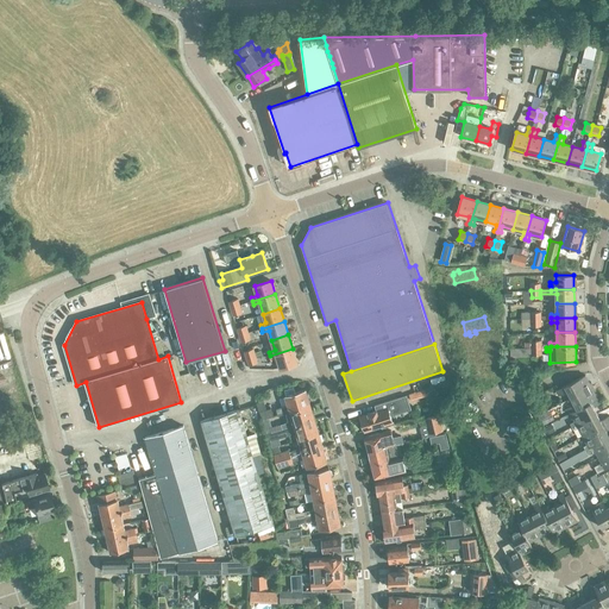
[(293,349),(270,356),(271,359),(277,358),(281,369),(297,363),(293,349)]
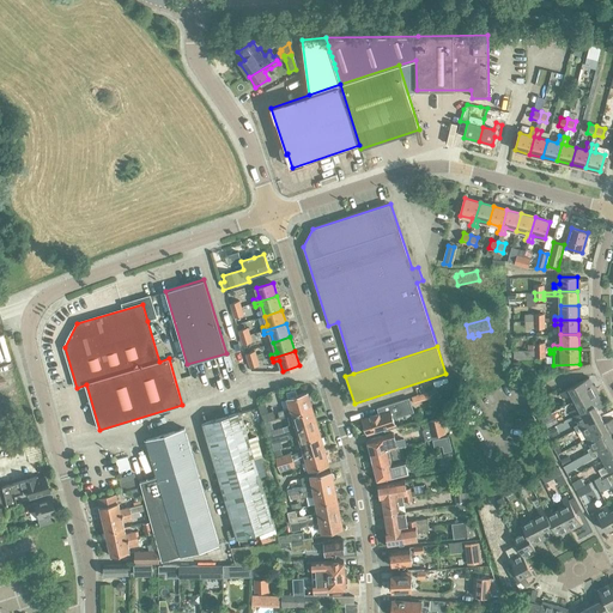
[(529,368),(528,357),(517,357),(517,369),(529,368)]
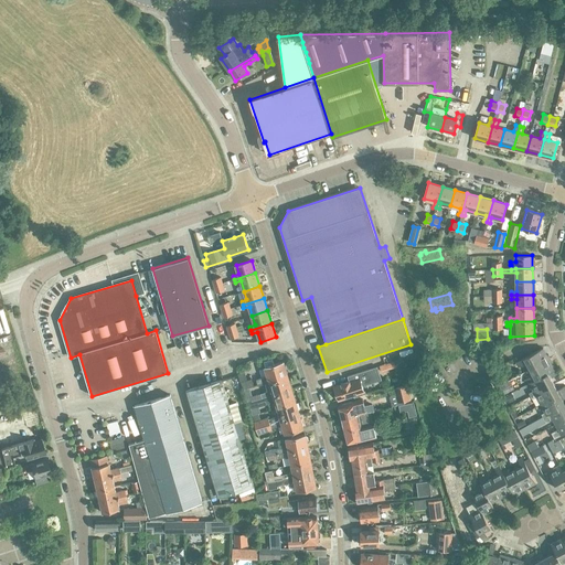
[(530,370),(550,359),(547,354),(546,354),(543,348),(516,362),(519,368),(526,363),(530,370)]
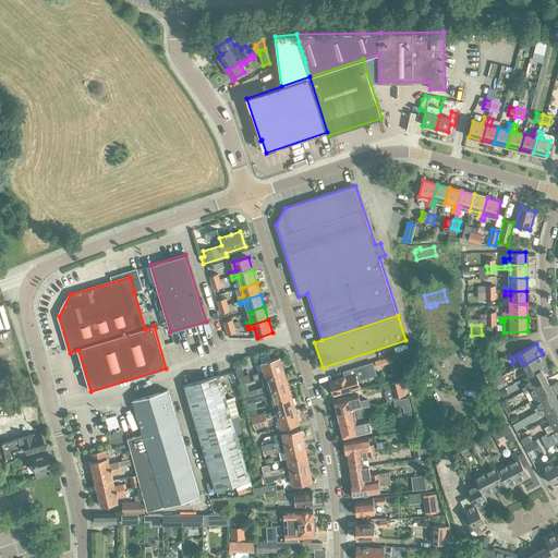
[(523,378),(548,365),(544,359),(545,358),(543,354),(523,365),(526,371),(519,375),(521,379),(523,378)]
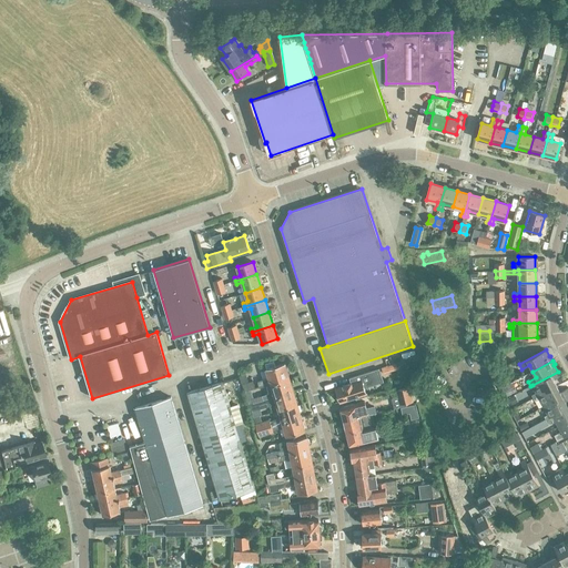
[(267,387),(291,381),(285,363),(266,368),(269,378),(257,382),(260,387),(266,386),(267,387)]
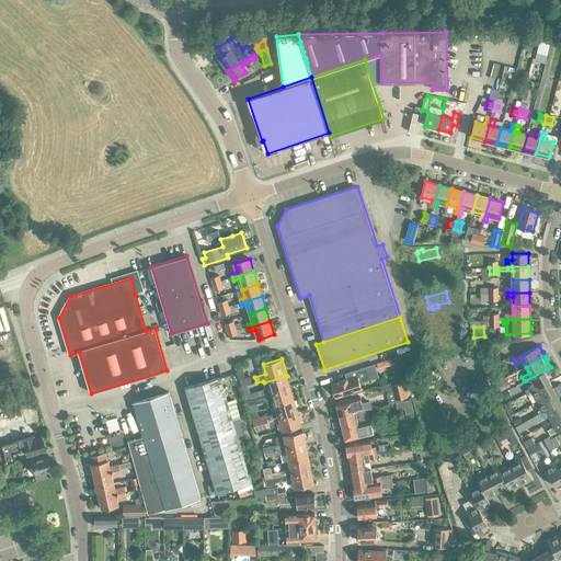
[(378,369),(395,364),(393,358),(377,364),(378,369)]
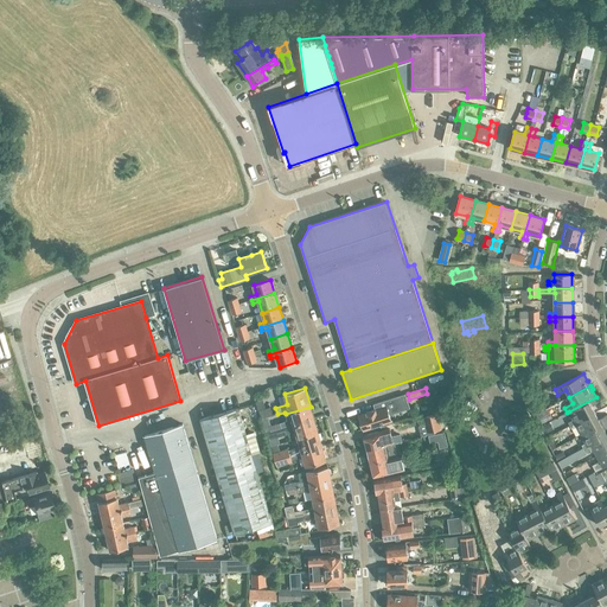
[(364,429),(381,425),(391,421),(390,414),(410,408),(406,394),(374,404),(375,409),(366,411),(366,413),(359,415),(364,429)]
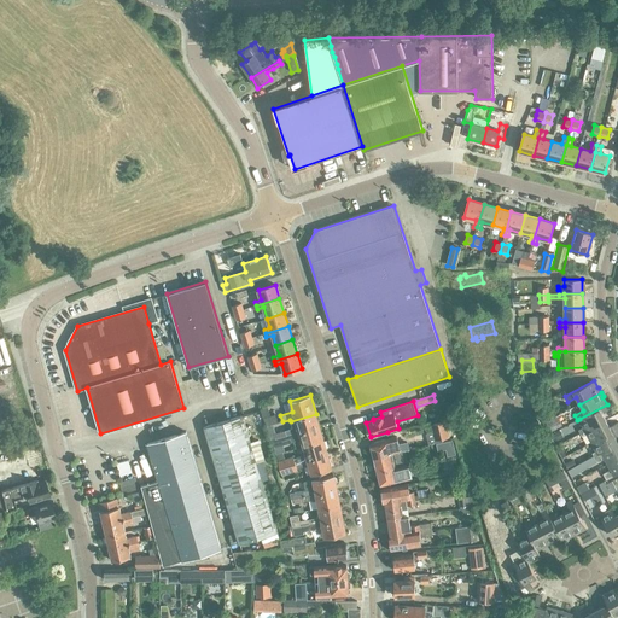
[(581,433),(606,420),(602,413),(612,408),(608,403),(607,404),(579,419),(583,427),(578,430),(581,433)]
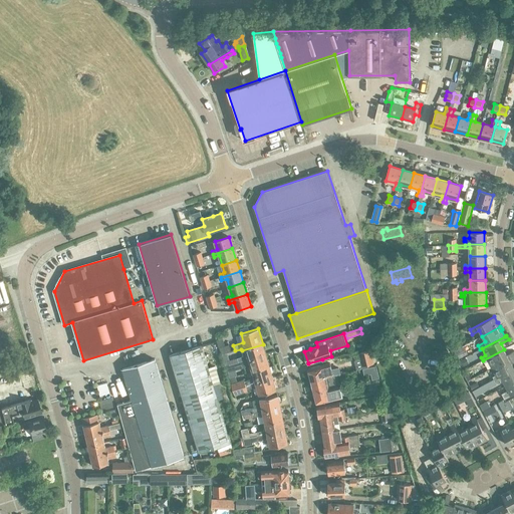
[(265,344),(263,345),(263,344),(242,350),(243,356),(228,360),(230,366),(266,355),(265,353),(267,352),(265,344)]
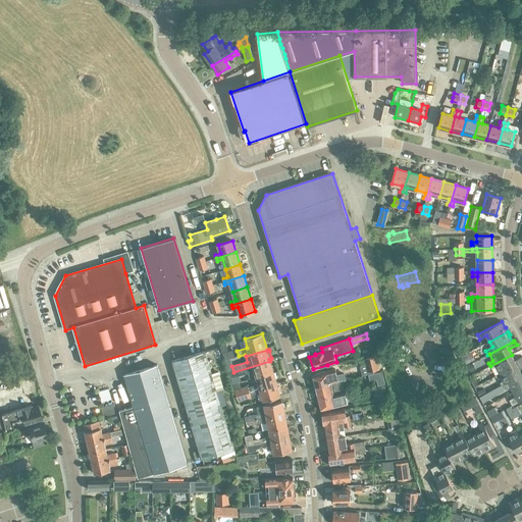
[(202,459),(203,459),(233,449),(205,351),(172,361),(202,459)]
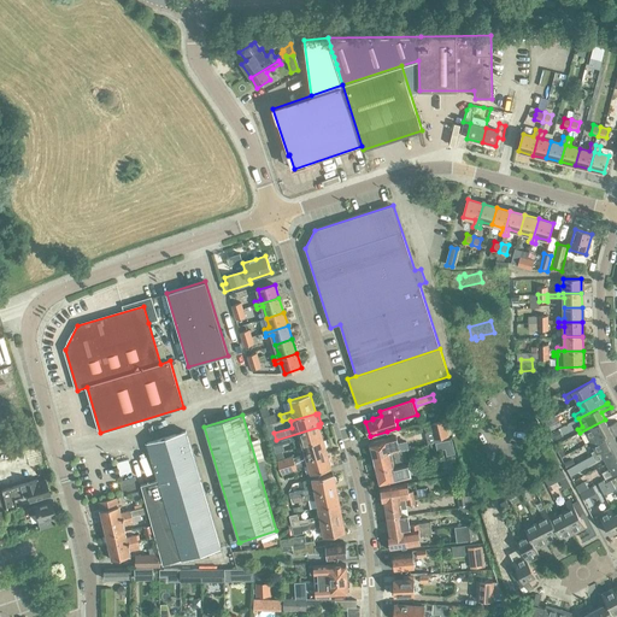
[(553,418),(547,421),(551,429),(557,425),(553,418)]
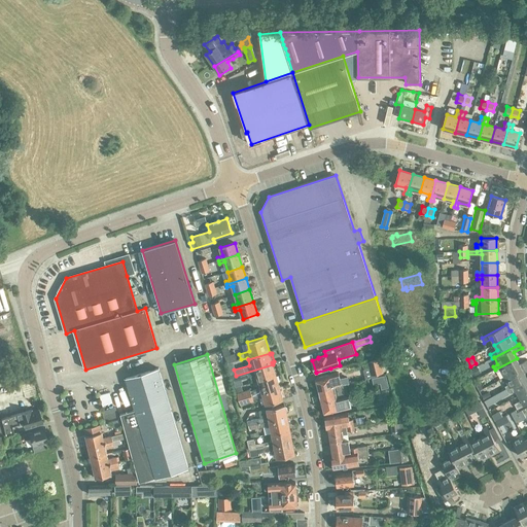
[(365,379),(378,376),(378,374),(384,372),(381,358),(369,361),(371,369),(363,370),(365,379)]
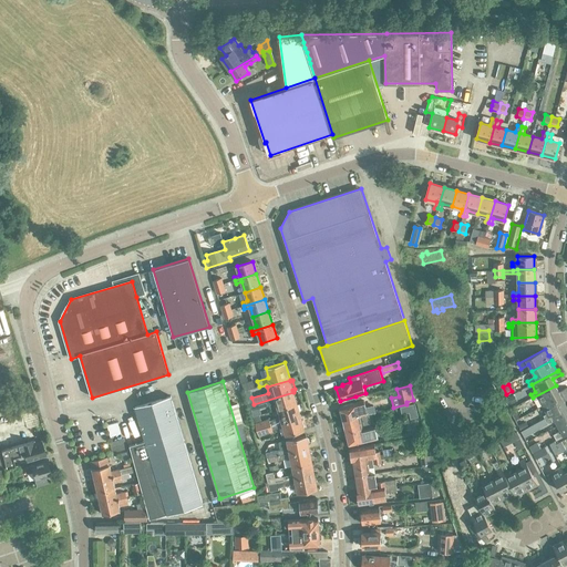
[(543,406),(566,393),(566,387),(559,392),(556,385),(533,398),(527,401),(529,404),(535,402),(534,401),(538,399),(543,406)]
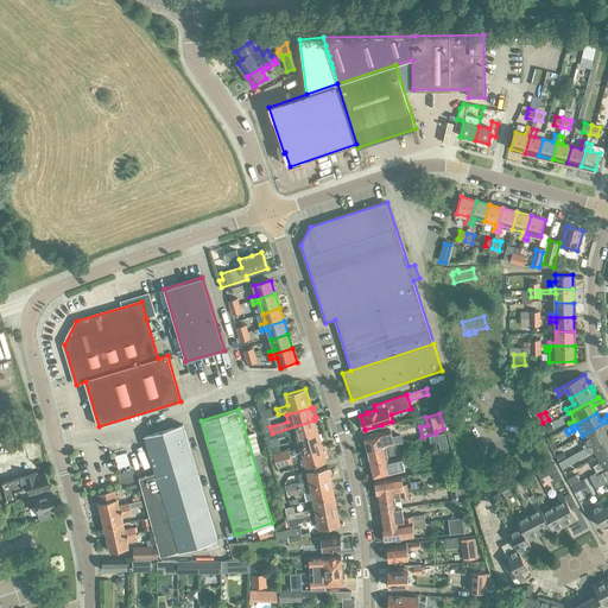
[(298,439),(318,434),(315,420),(268,435),(270,439),(291,434),(291,432),(296,431),(298,439)]
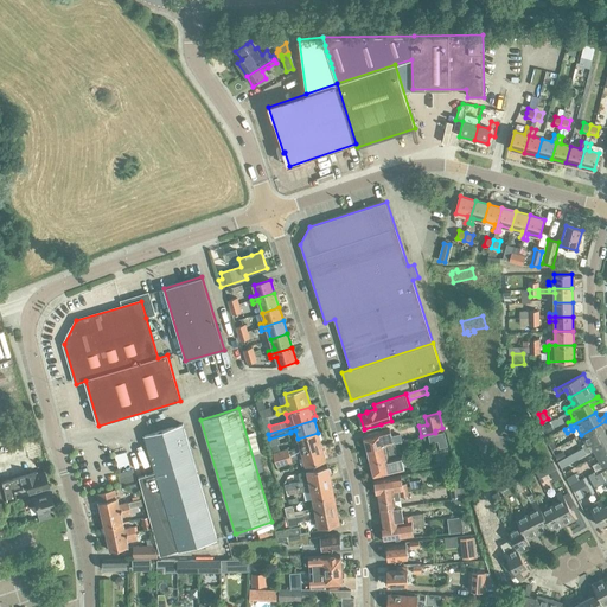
[(582,445),(583,448),(606,435),(604,429),(606,427),(606,421),(581,435),(586,443),(582,445)]
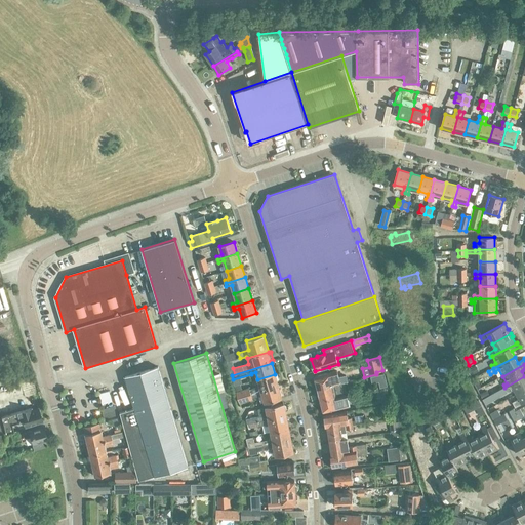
[(476,365),(468,369),(471,374),(479,370),(476,365)]
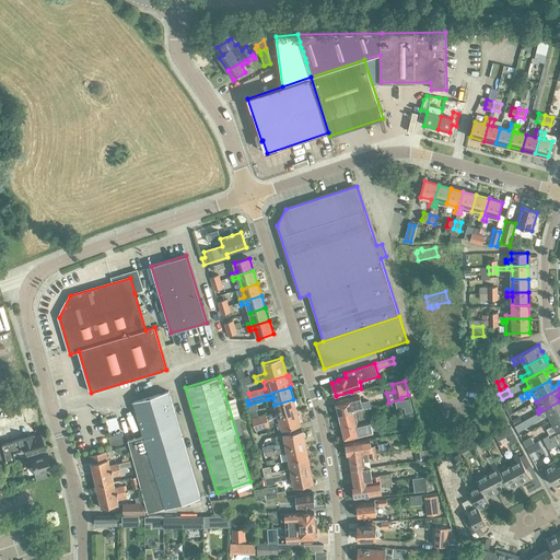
[(149,512),(165,508),(199,498),(168,392),(133,403),(143,435),(128,440),(149,512)]
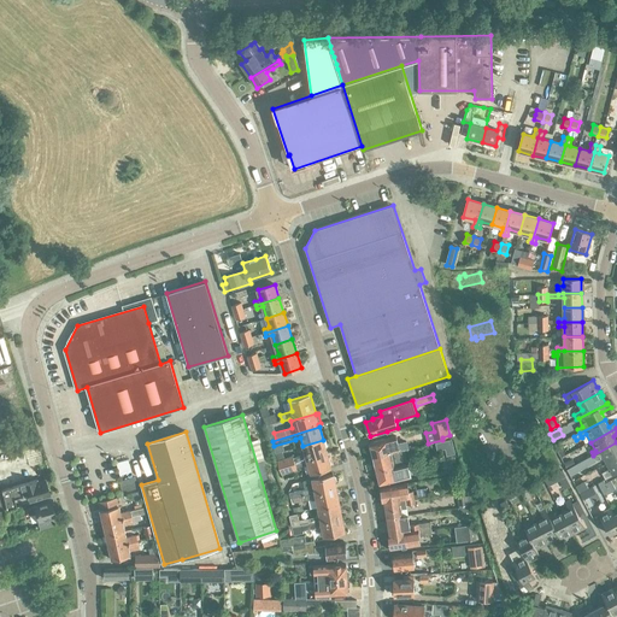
[(474,468),(488,462),(477,435),(463,441),(474,468)]
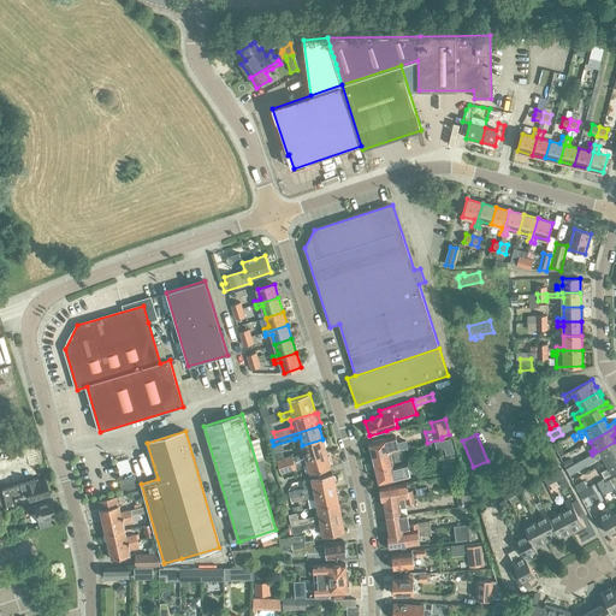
[(452,437),(434,442),(437,449),(444,448),(446,455),(456,452),(452,437)]
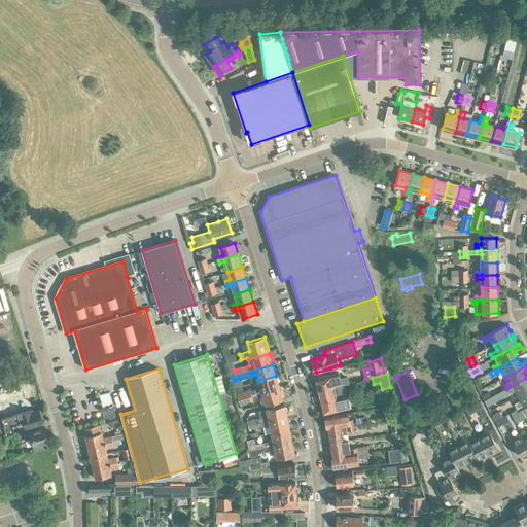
[(317,385),(319,390),(349,383),(347,377),(332,381),(331,375),(316,379),(316,380),(315,381),(316,385),(317,385)]
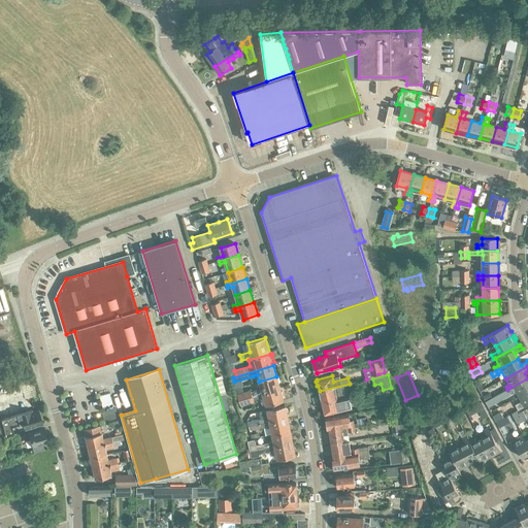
[(261,387),(237,395),(239,401),(281,389),(276,376),(259,382),(261,387)]
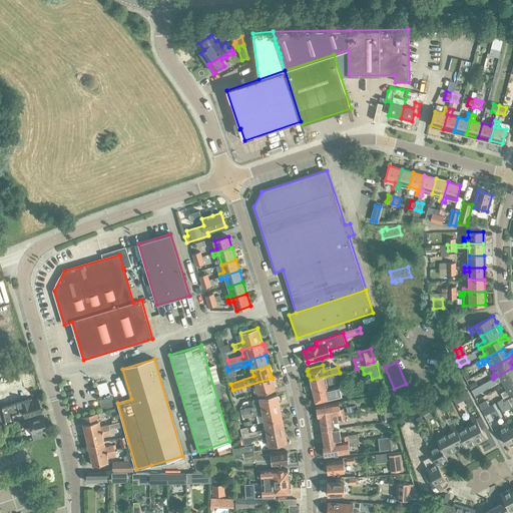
[(504,386),(512,380),(512,368),(493,379),(483,384),(486,390),(496,384),(500,382),(499,380),(501,379),(504,386)]
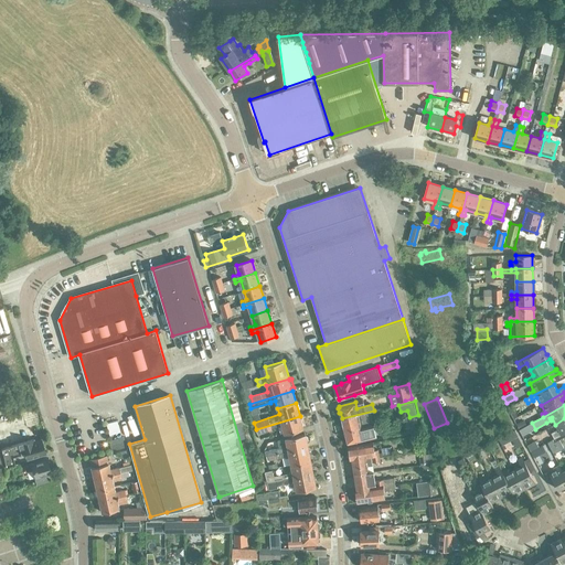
[(345,432),(362,427),(360,419),(377,415),(376,411),(374,411),(342,418),(345,432)]
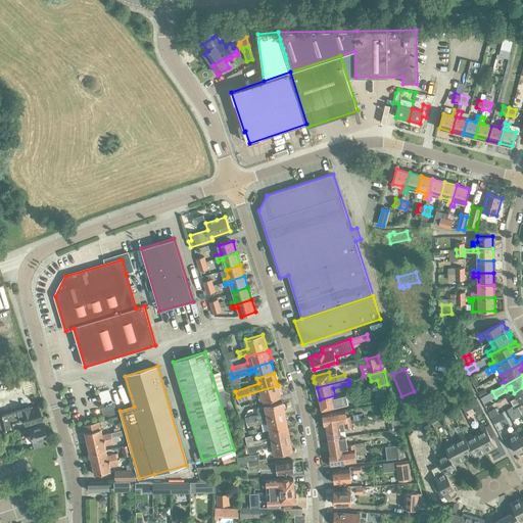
[(278,385),(237,397),(238,401),(252,397),(252,396),(262,393),(264,401),(282,396),(278,385)]
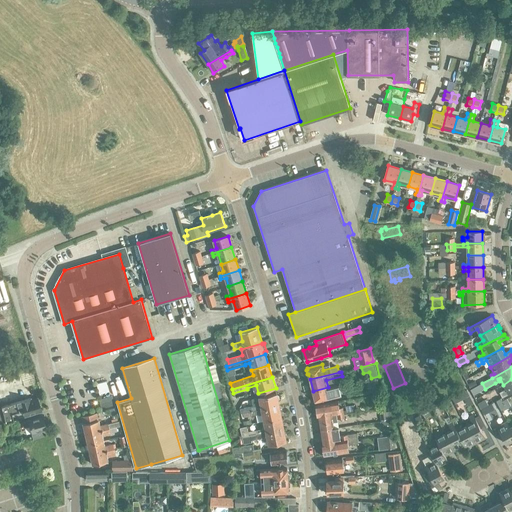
[(511,379),(503,385),(507,391),(505,392),(504,390),(500,392),(502,398),(511,392),(511,379)]
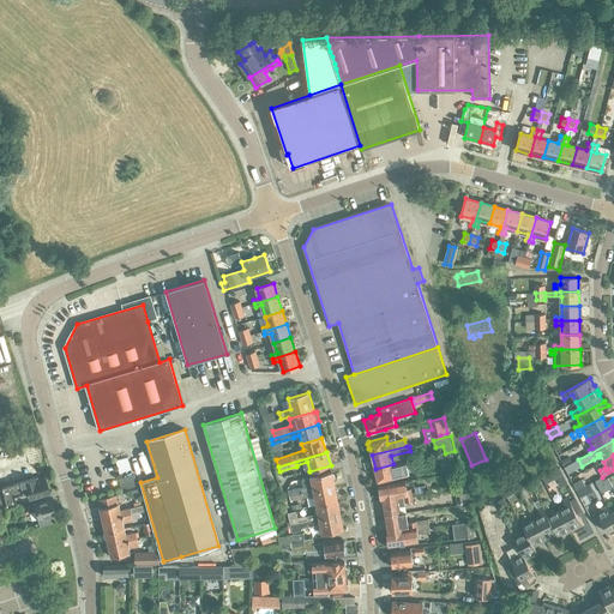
[(564,467),(572,462),(570,457),(561,461),(564,467)]
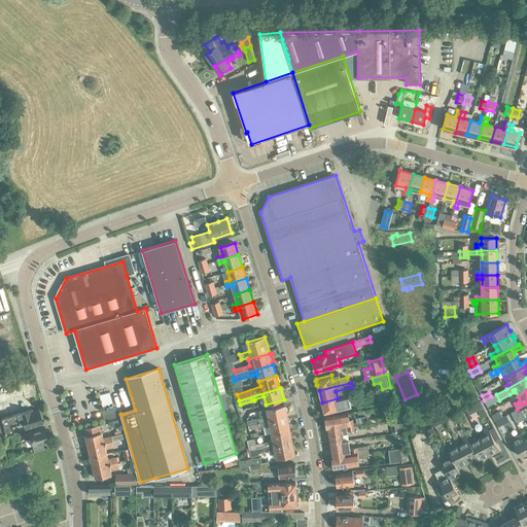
[(338,398),(322,402),(324,415),(341,411),(352,408),(349,395),(338,398)]
